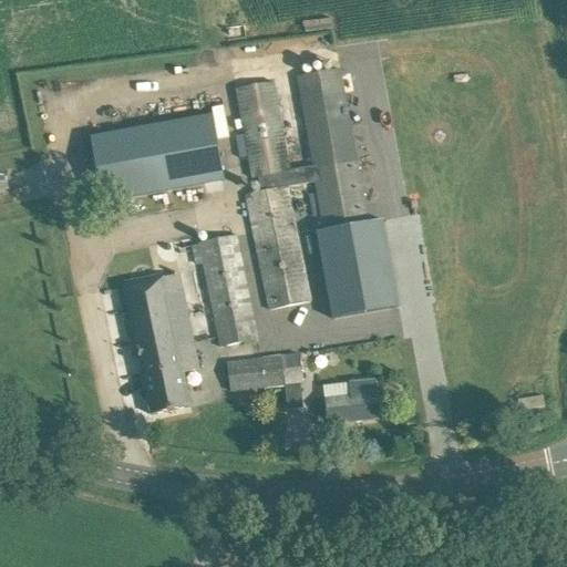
[(312,301),(289,186),(316,182),(326,232),(370,224),(341,69),(297,76),(313,167),(291,172),(275,82),(236,89),(253,179),(259,177),(263,193),(245,196),(269,310),(312,301)]
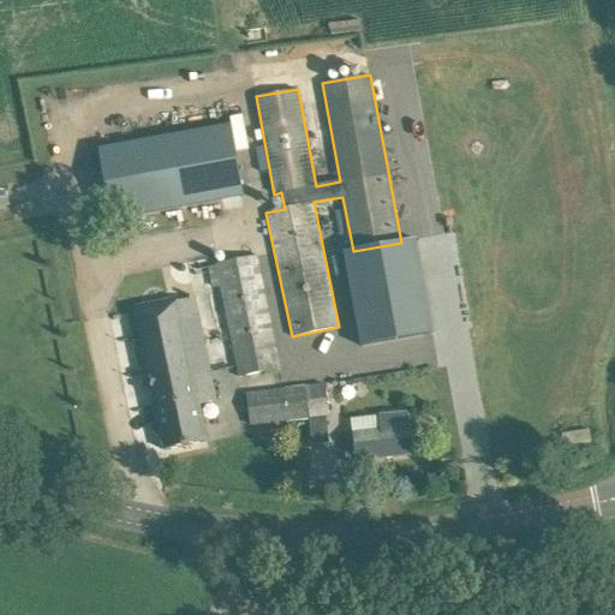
[(105,149),(117,220),(250,195),(237,124),(105,149)]
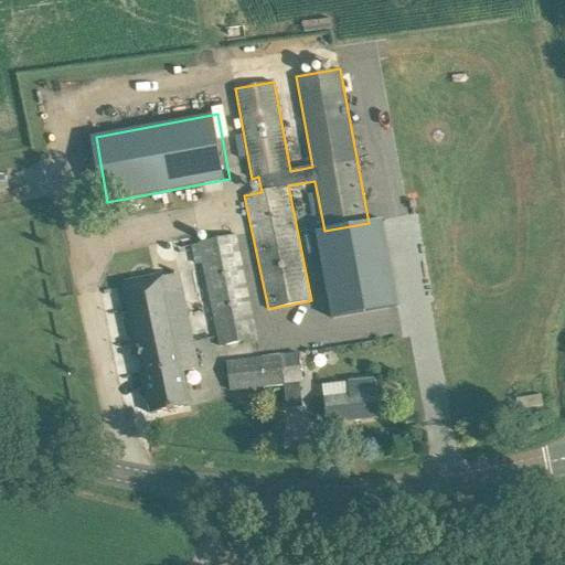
[(324,231),(317,232),(320,246),(334,319),(397,307),(384,233),(382,220),(369,223),(324,231)]
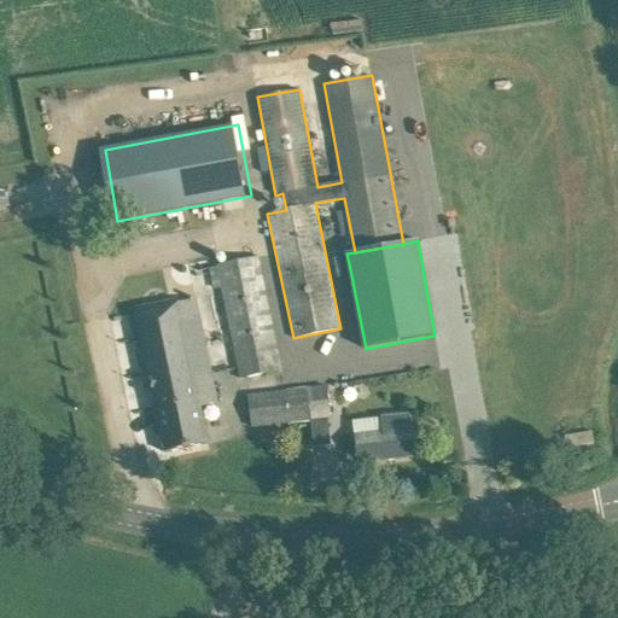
[(258,256),(216,266),(240,379),(283,371),(258,256)]
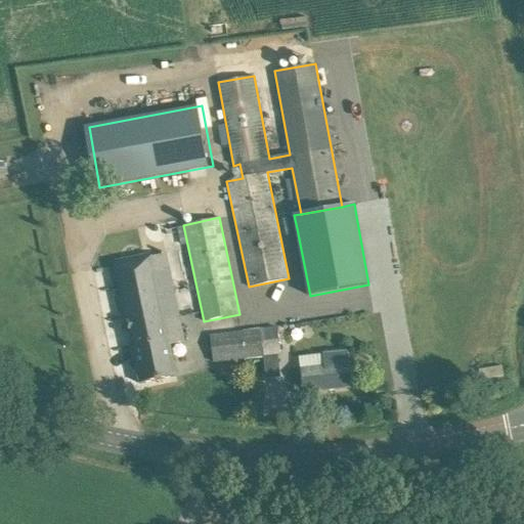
[(151,253),(114,261),(115,264),(132,346),(136,364),(140,384),(176,377),(174,366),(170,345),(184,342),(181,325),(178,315),(169,270),(166,253),(153,256),(151,253)]
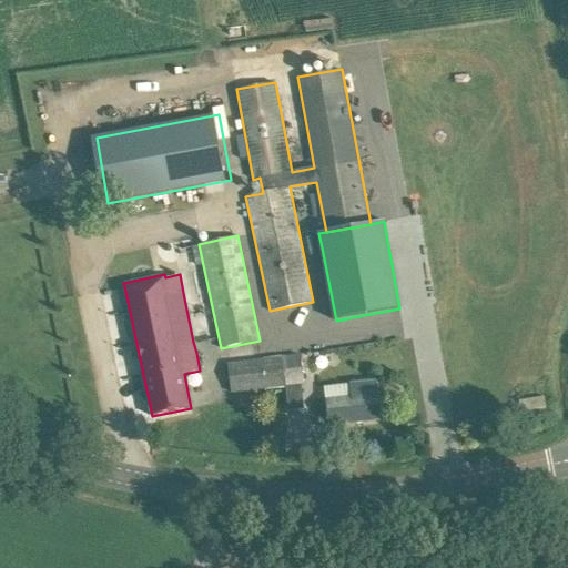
[(229,363),(232,393),(300,385),(296,355),(283,357),(283,356),(229,363)]
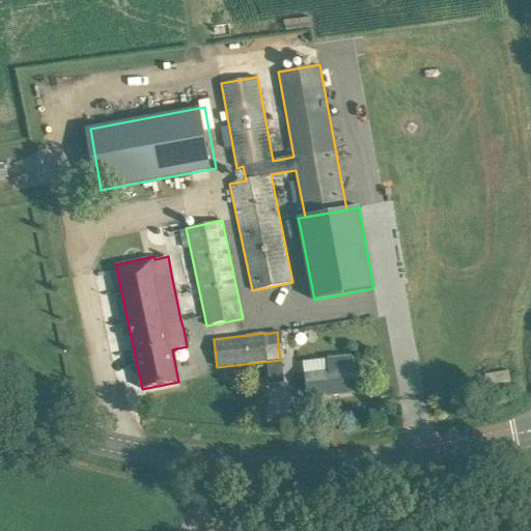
[(307,398),(356,393),(352,356),(328,359),(329,370),(305,373),(307,398)]
